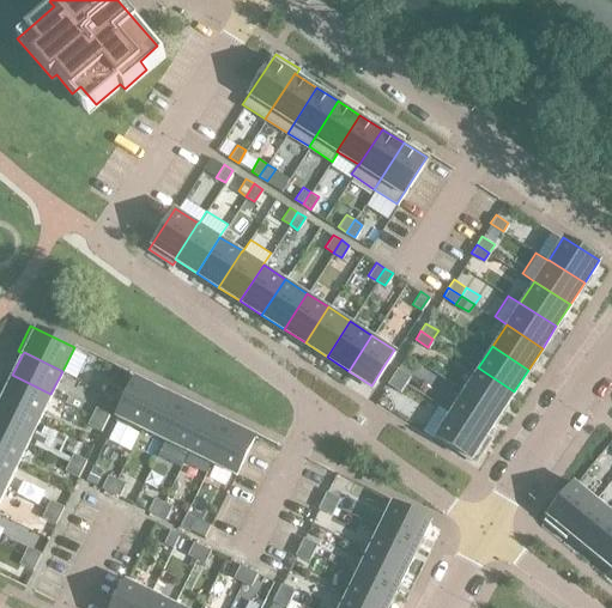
[(398,365),(393,372),(406,381),(411,372),(398,365)]
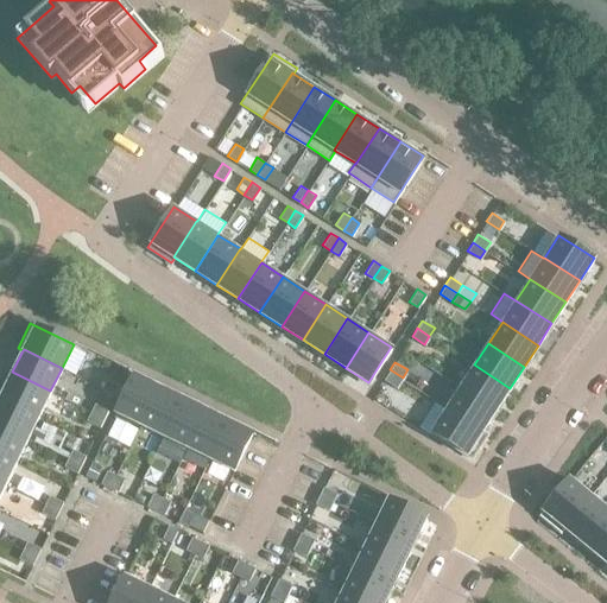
[(474,365),(460,387),(497,410),(510,388),(474,365)]
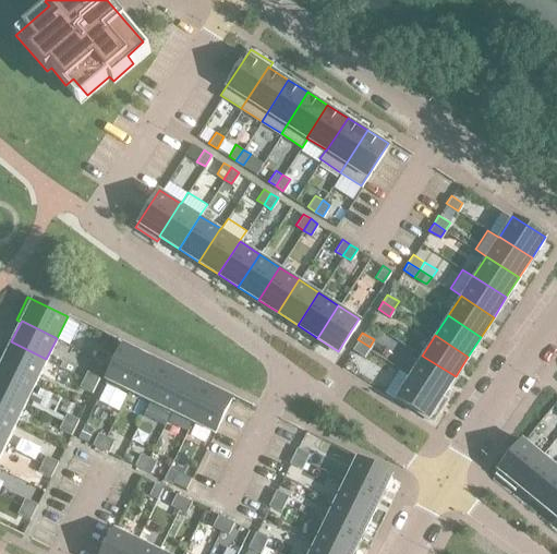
[(358,339),(353,347),(364,354),(370,347),(358,339)]
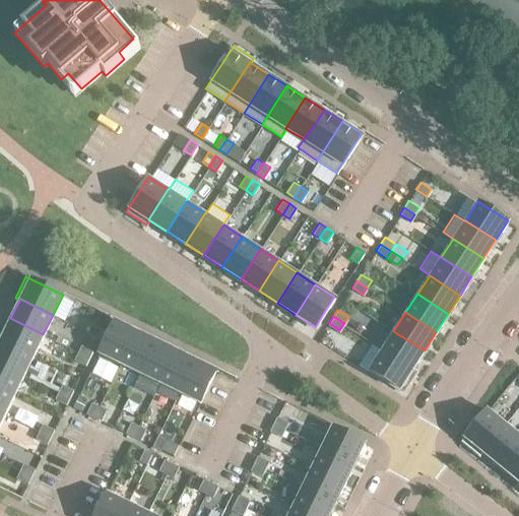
[(34,355),(43,334),(10,318),(1,338),(34,355)]
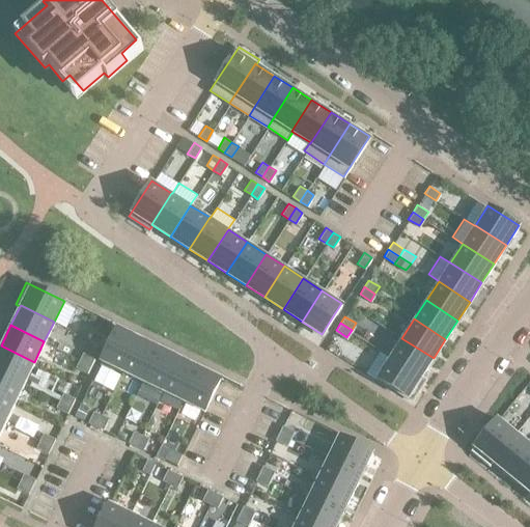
[(117,327),(102,360),(122,370),(139,337),(117,327)]
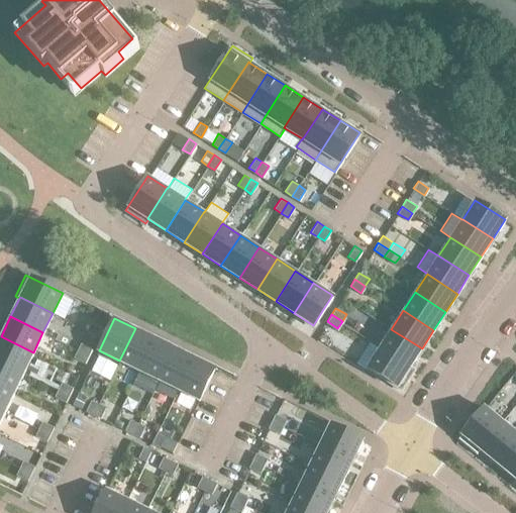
[(97,335),(101,328),(90,322),(86,330),(97,335)]
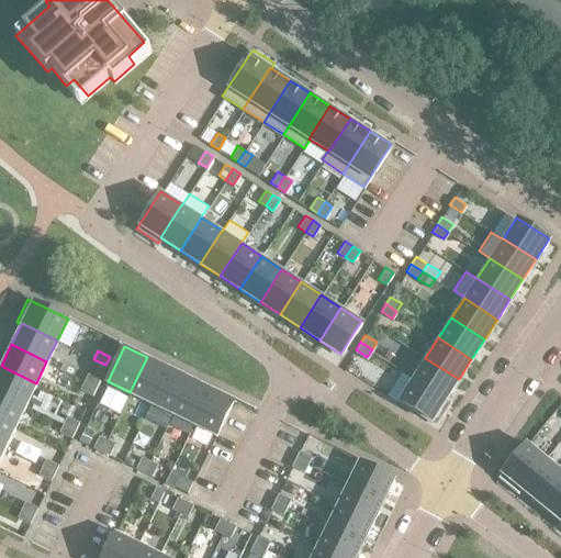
[(147,357),(130,392),(150,402),(168,367),(147,357)]
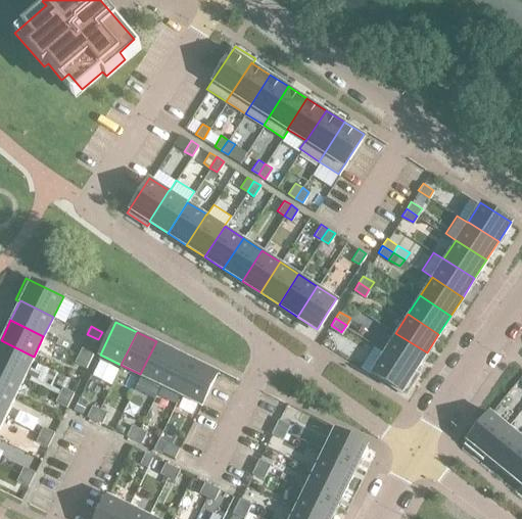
[(395,333),(384,351),(415,371),(427,352),(395,333)]
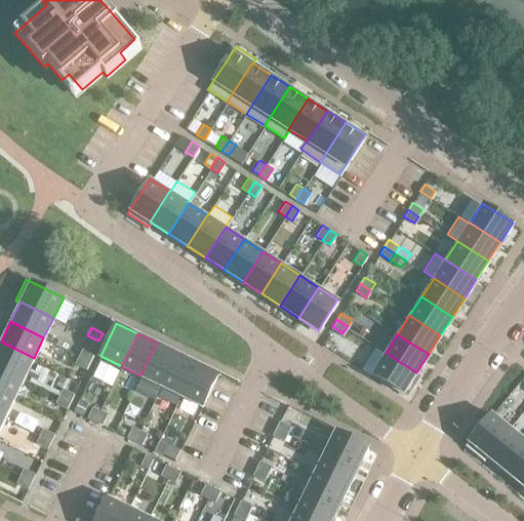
[(0,365),(24,377),(34,358),(1,342),(0,343),(0,365)]
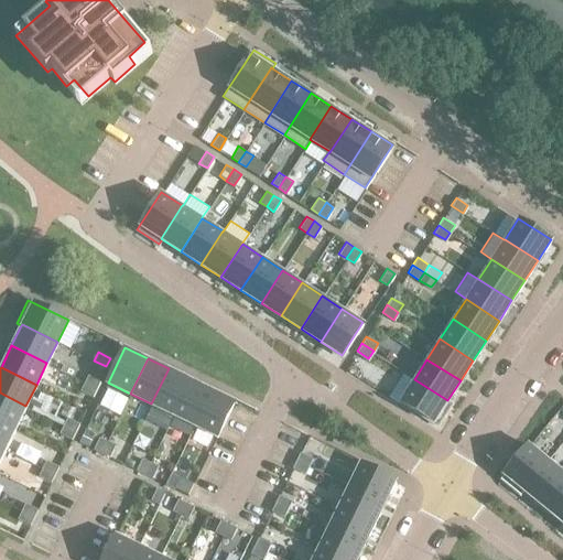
[(151,404),(144,418),(165,428),(172,415),(190,379),(169,368),(151,404)]
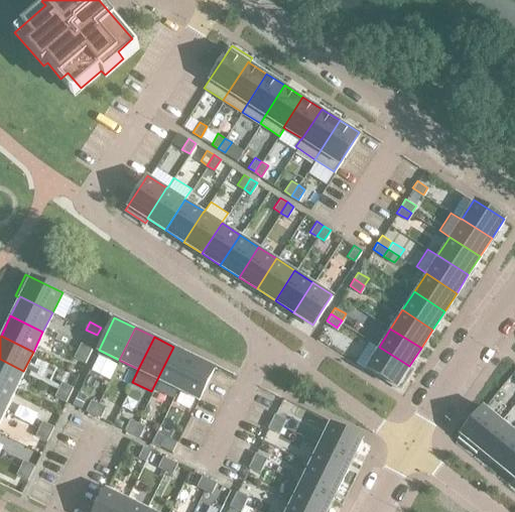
[(369,340),(355,362),(365,368),(367,366),(401,388),(413,369),(409,366),(379,347),(369,340)]
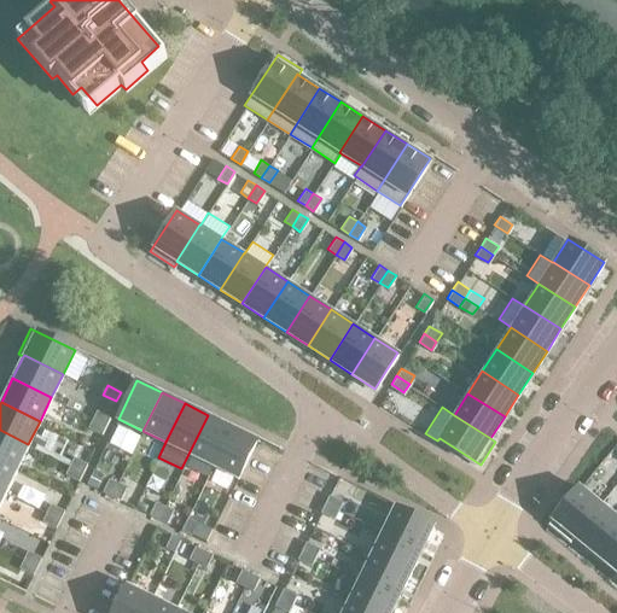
[(110,415),(97,409),(92,418),(105,424),(110,415)]
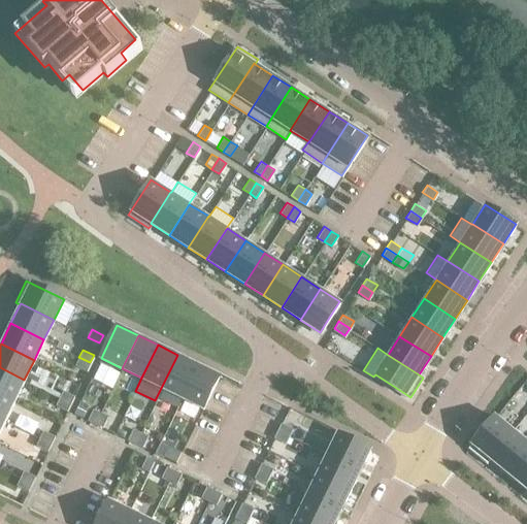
[(177,355),(161,388),(182,397),(198,364),(177,355)]
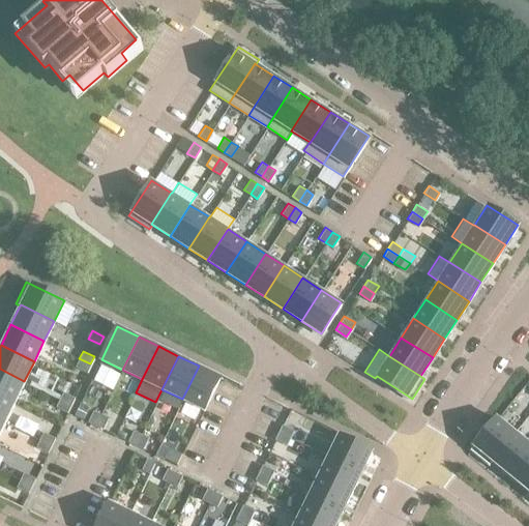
[(87,371),(90,363),(79,358),(76,366),(87,371)]
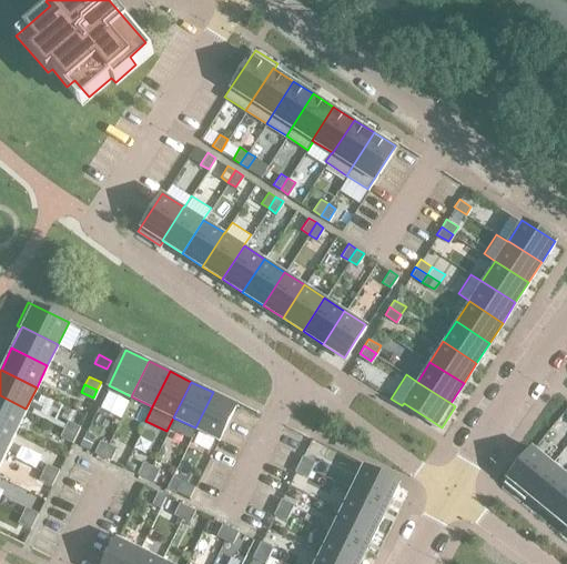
[(213,392),(195,427),(218,439),(235,403),(213,392)]
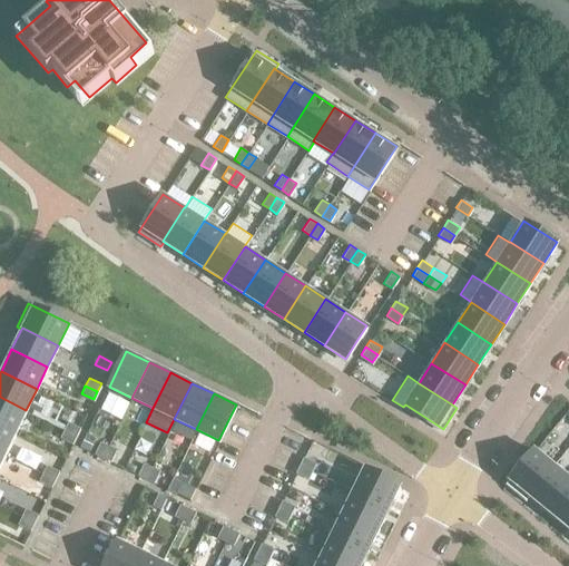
[(0,423),(16,431),(26,410),(0,397),(0,423)]
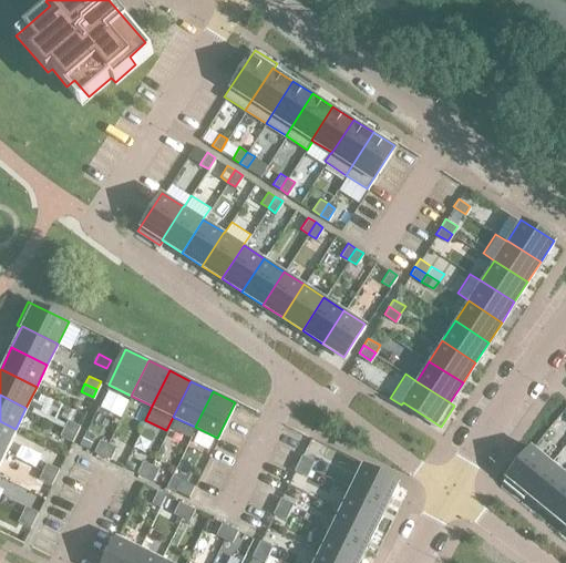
[(80,425),(68,418),(63,427),(75,432),(80,425)]
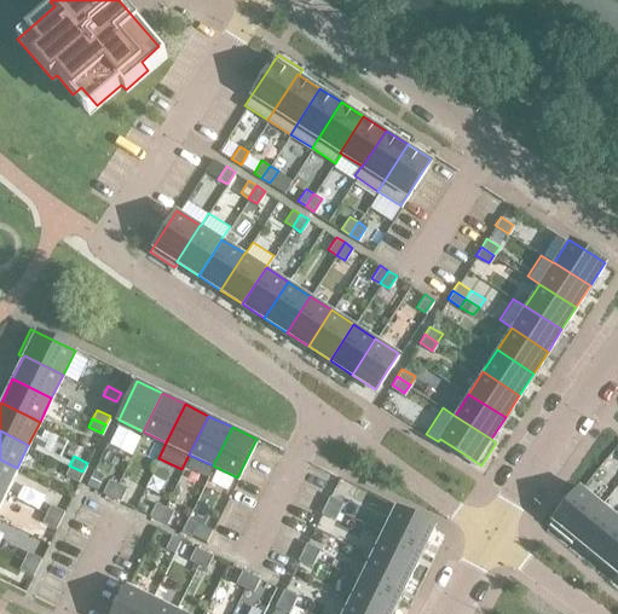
[(0,490),(5,492),(17,468),(0,459),(0,490)]
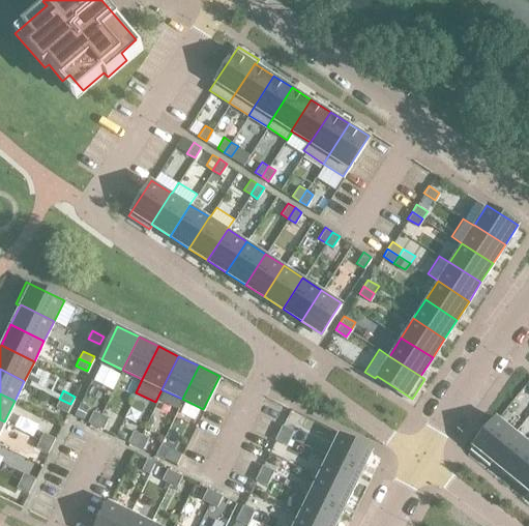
[(67,411),(70,404),(59,399),(56,406),(67,411)]
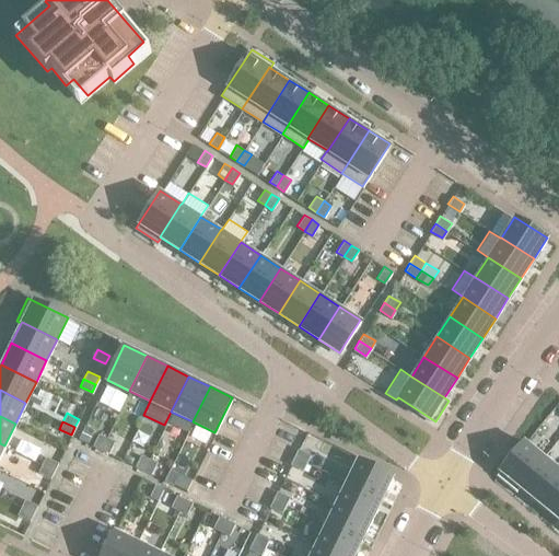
[(84,425),(79,437),(89,441),(94,429),(84,425)]
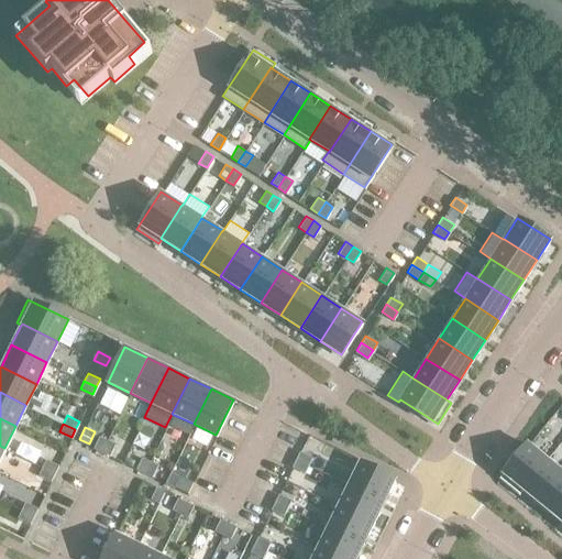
[(101,451),(107,439),(99,435),(92,447),(101,451)]
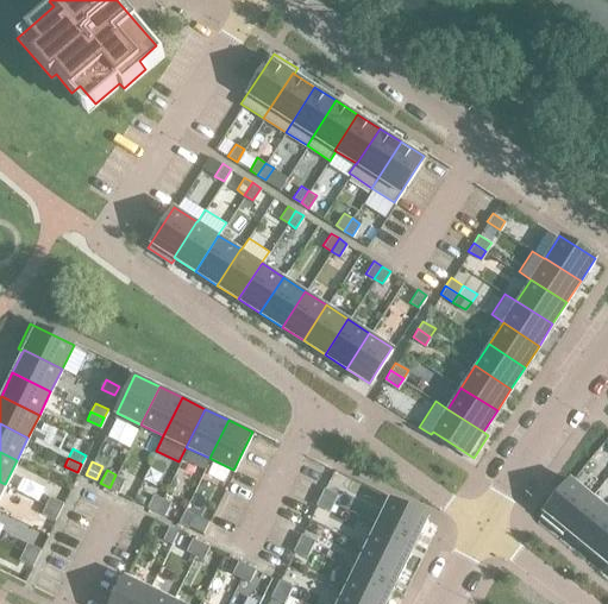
[(124,478),(116,474),(110,488),(118,491),(124,478)]
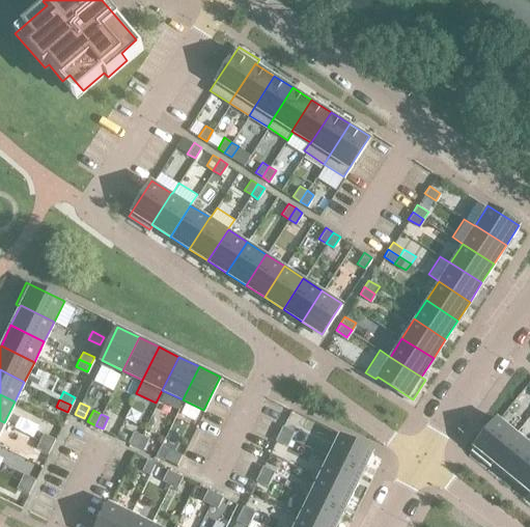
[(498,417),(471,449),(490,466),(493,462),(492,461),(515,432),(498,417)]
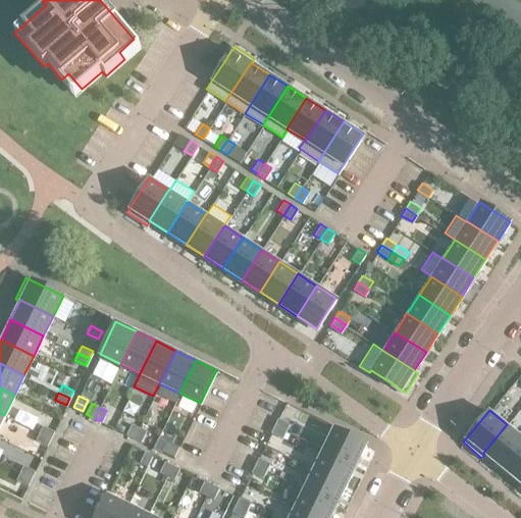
[(285,430),(289,422),(277,417),(274,424),(285,430)]
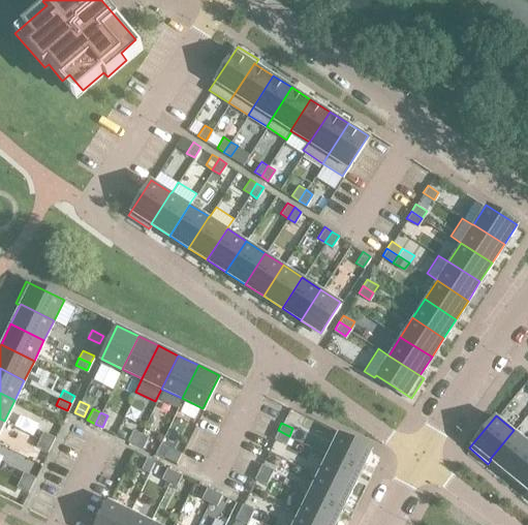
[(134,443),(141,432),(133,428),(127,439),(134,443)]
